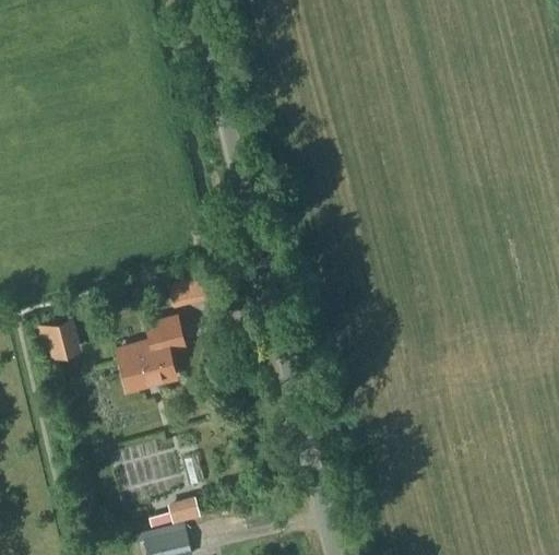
[(205,272),(169,283),(176,308),(212,298),(205,272)]
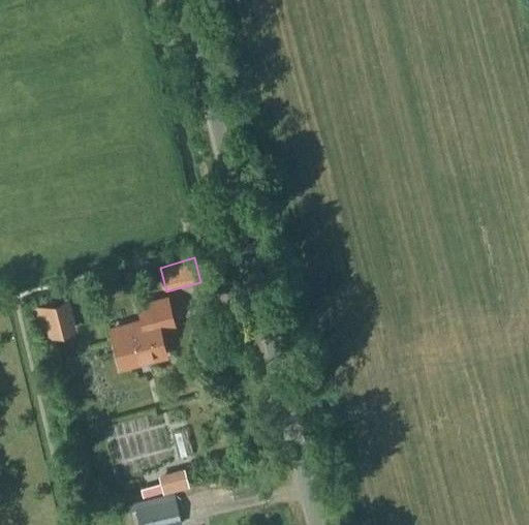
[(176,329),(168,298),(135,305),(139,321),(109,329),(119,372),(168,360),(161,332),(176,329)]
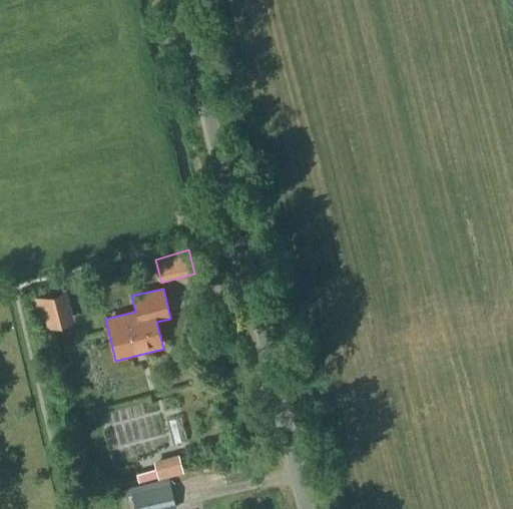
[(73,324),(65,292),(32,301),(40,333),(73,324)]
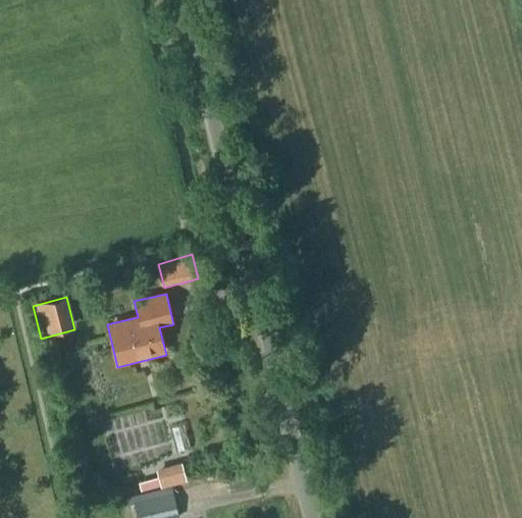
[(187,482),(181,464),(156,471),(160,489),(187,482)]
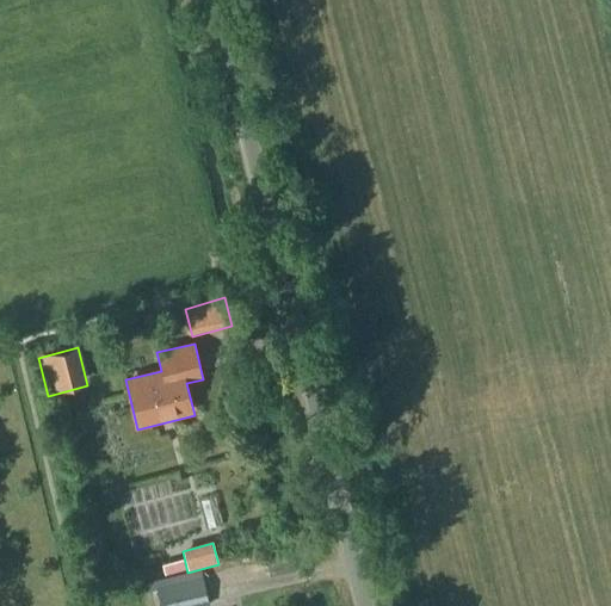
[(208,605),(201,572),(154,582),(159,605),(208,605)]
